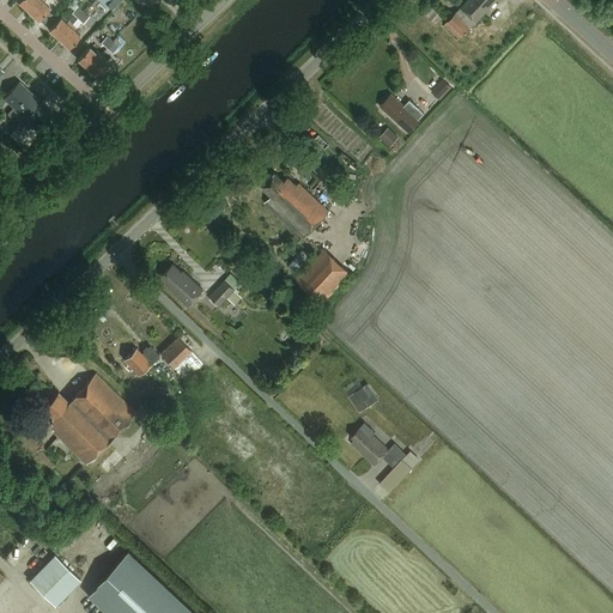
[(29,10),(37,0),(18,0),(18,1),(29,10)]
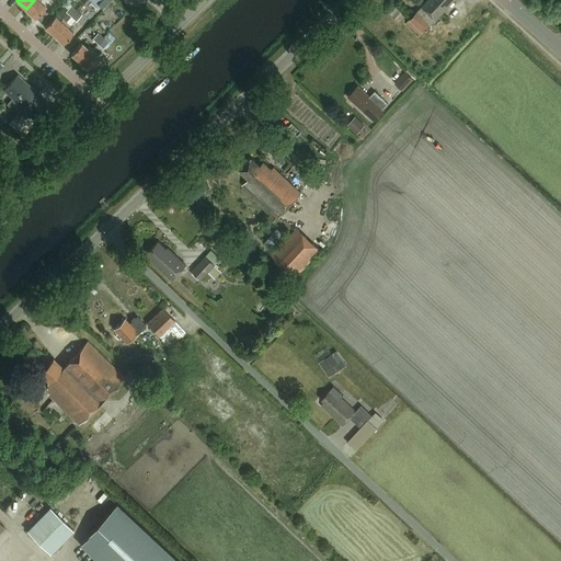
[(34,0),(26,9),(35,18),(45,7),(39,1),(41,0),(34,0)]
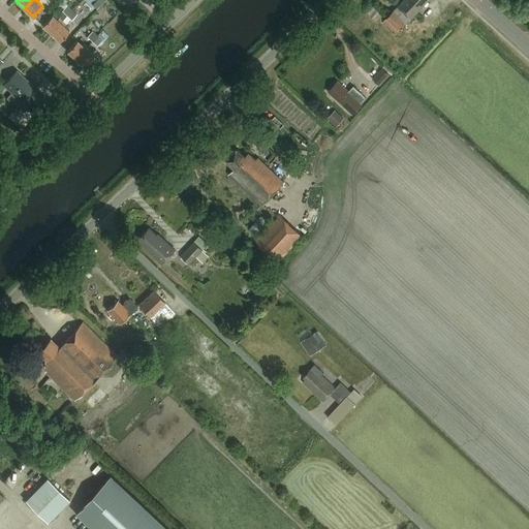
[(397,34),(427,0),(402,0),(383,21),(397,34)]
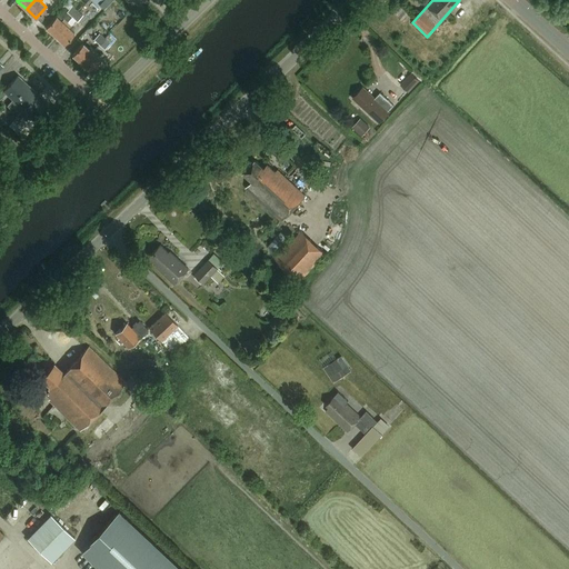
[(77,11),(71,6),(67,11),(72,17),(77,11)]
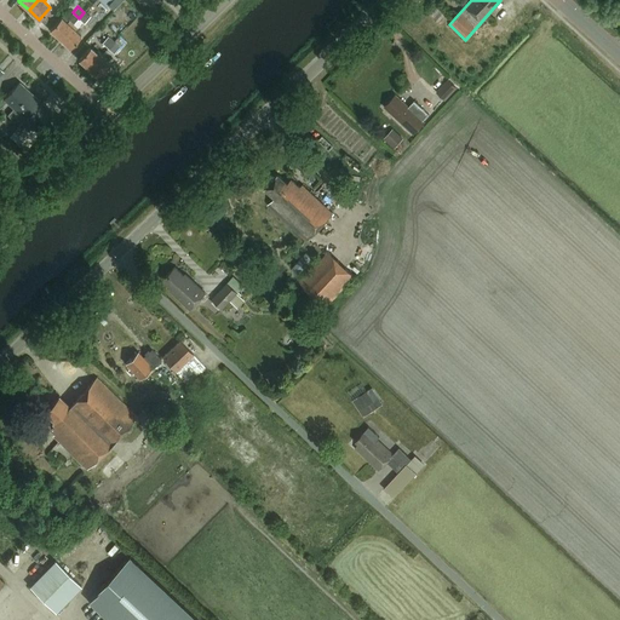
[(90,29),(97,21),(91,16),(95,12),(89,7),(84,12),(79,18),(73,24),(59,39),(69,49),(81,36),(75,30),(76,28),(78,28),(82,22),(90,29)]
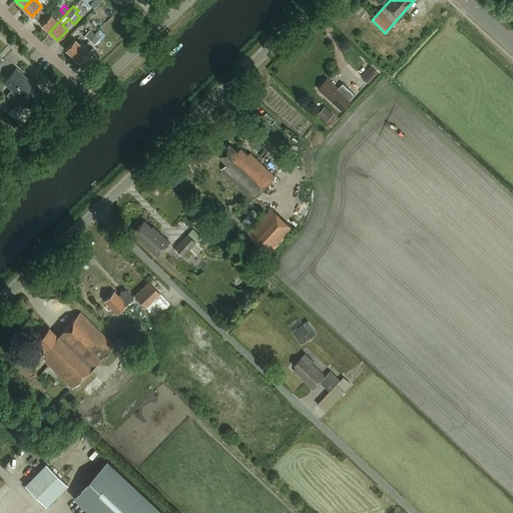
[(50,14),(41,25),(49,32),(60,20),(57,17),(55,19),(50,14)]
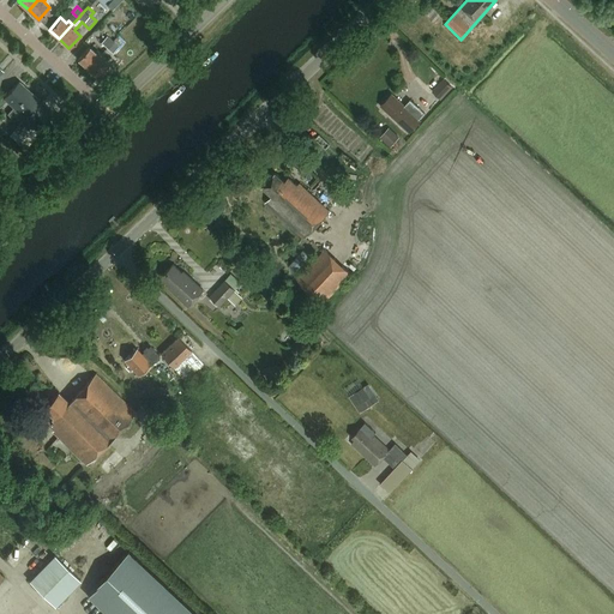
[(112,53),(124,40),(126,37),(121,32),(116,37),(110,32),(101,42),(112,53)]
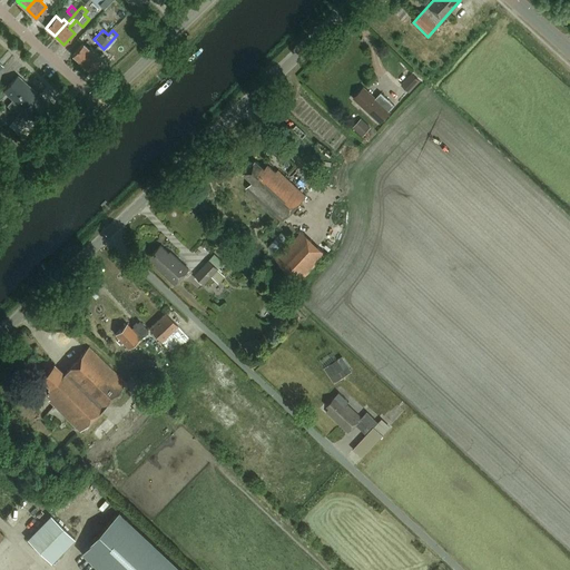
[(82,43),(72,56),(81,64),(94,50),(90,47),(88,49),(82,43)]
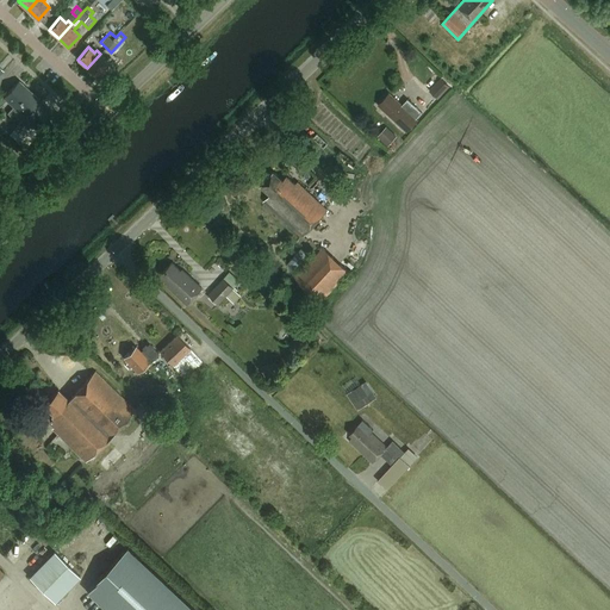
[(100,54),(87,68),(97,78),(109,64),(103,60),(105,57),(100,54)]
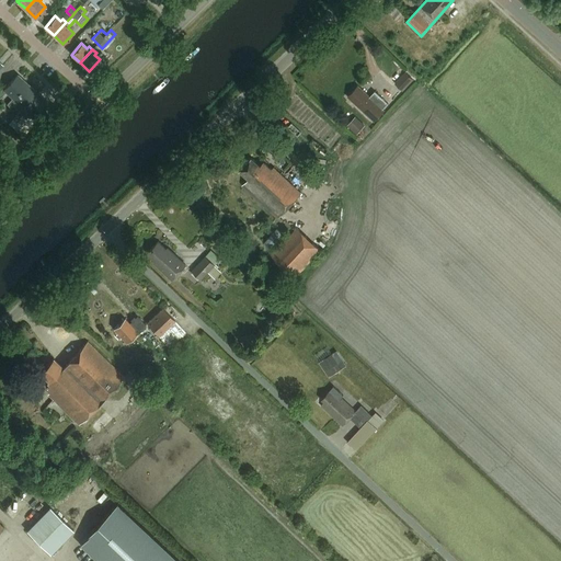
[(407,70),(395,81),(403,90),(414,79),(407,70)]
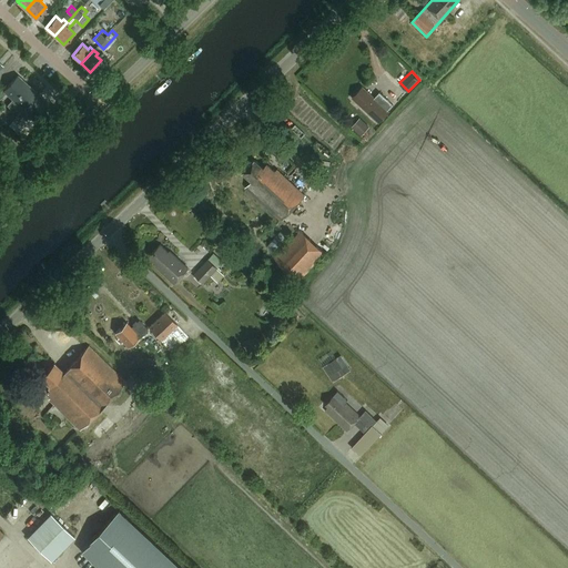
[(2,90),(0,91),(0,99),(7,105),(12,100),(13,101),(28,84),(18,75),(3,91),(2,90)]
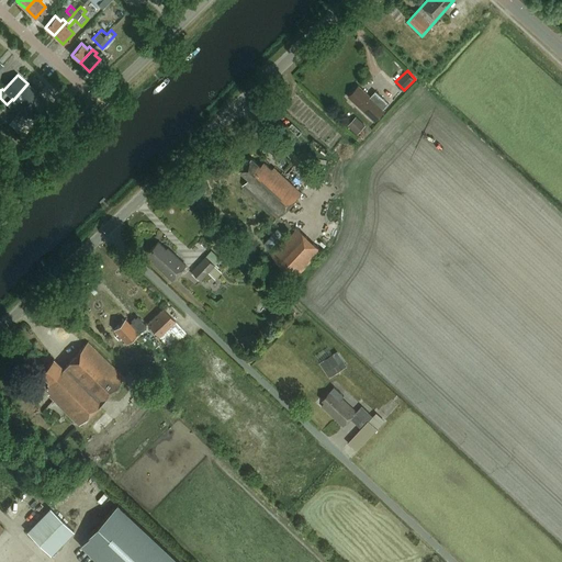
[(12,99),(7,104),(10,108),(15,101),(22,108),(23,109),(37,93),(27,83),(13,100),(12,99)]
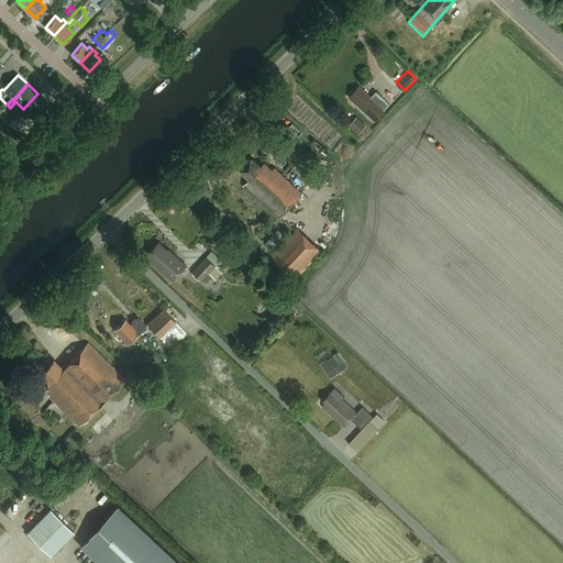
[(376,91),(371,97),(360,86),(349,97),(375,121),(385,110),(384,109),(389,103),(376,91)]
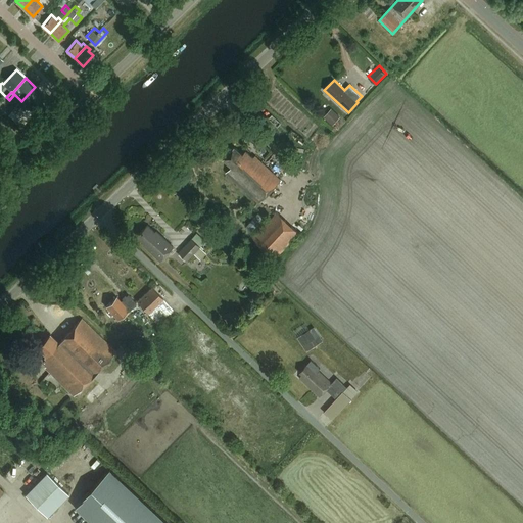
[(20,100),(15,106),(18,109),(24,103),(32,110),(45,96),(35,87),(21,101),(20,100)]
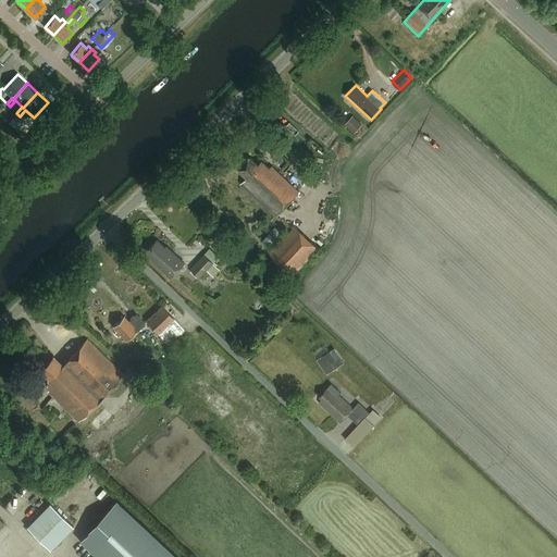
[(353,115),(345,124),(354,133),(362,124),(353,115)]
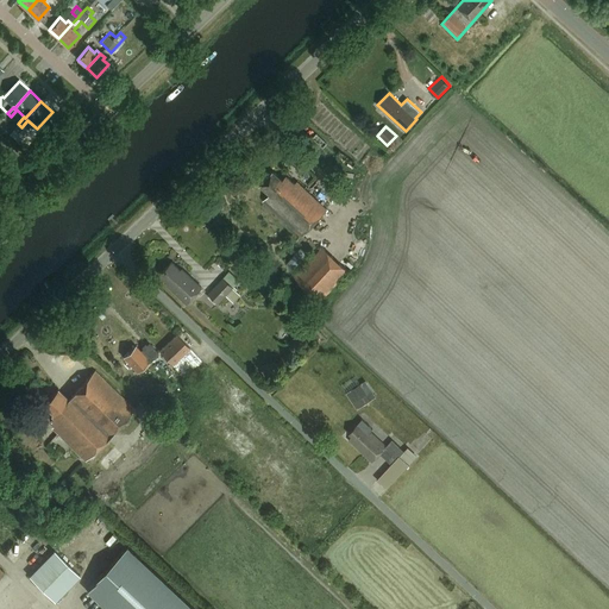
[(301,237),(327,209),(297,181),(295,184),(286,176),(282,180),(272,170),(259,184),(270,194),(263,201),(301,237)]
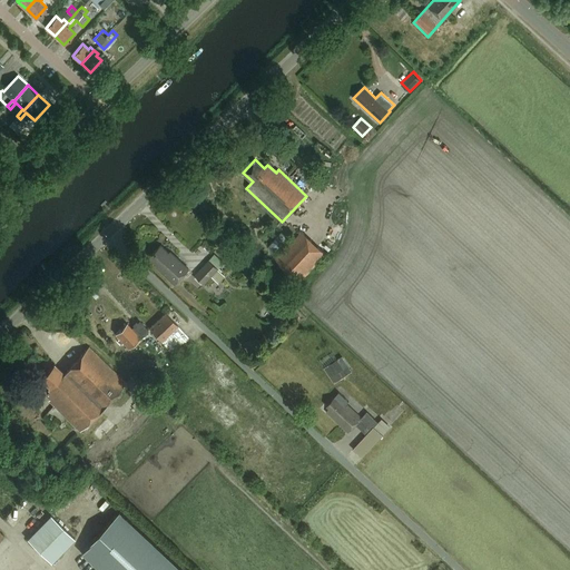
[(300,283),(326,254),(302,232),(275,259),(300,283)]
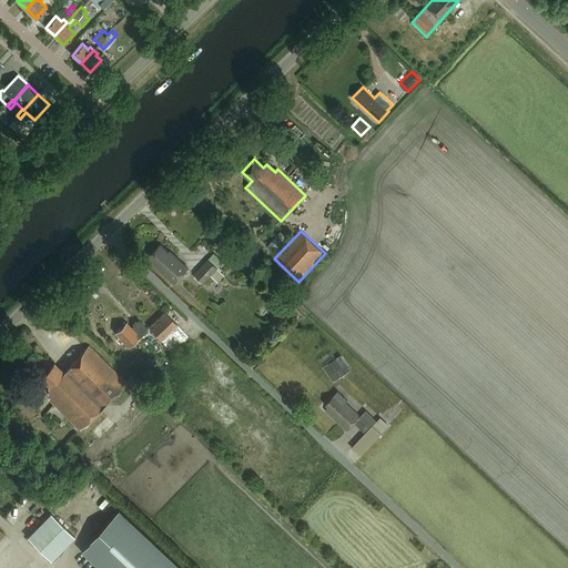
[(174,282),(188,267),(170,252),(169,253),(160,245),(149,256),(158,264),(156,265),(174,282)]
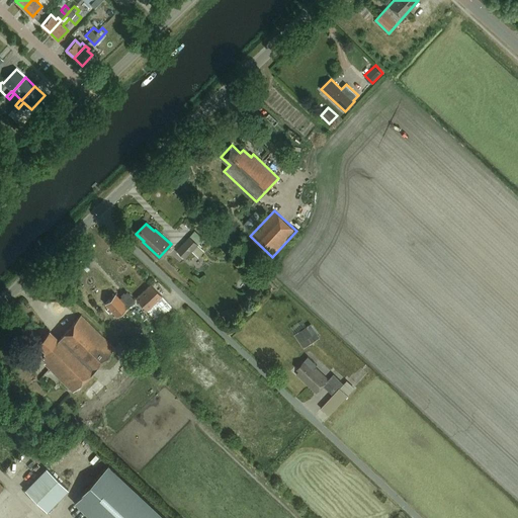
[(194,232),(176,252),(186,260),(192,253),(198,259),(204,252),(197,246),(203,240),(194,232)]
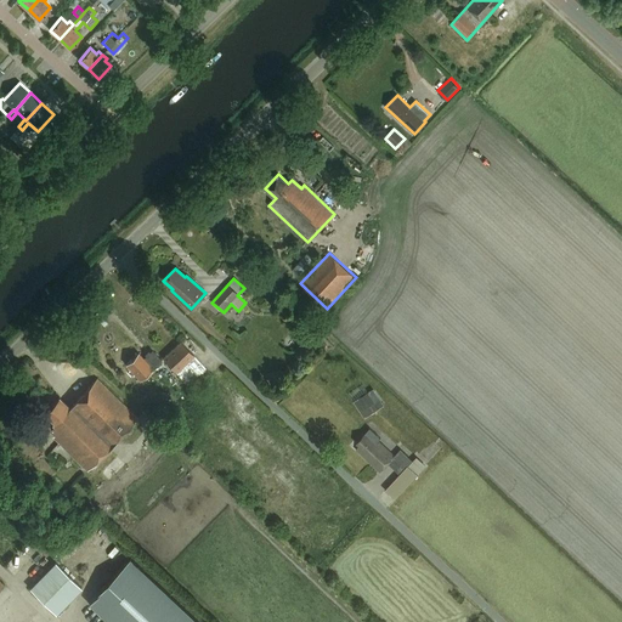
[(201,362),(192,354),(193,352),(182,340),(163,358),(174,369),(182,378),(201,362)]
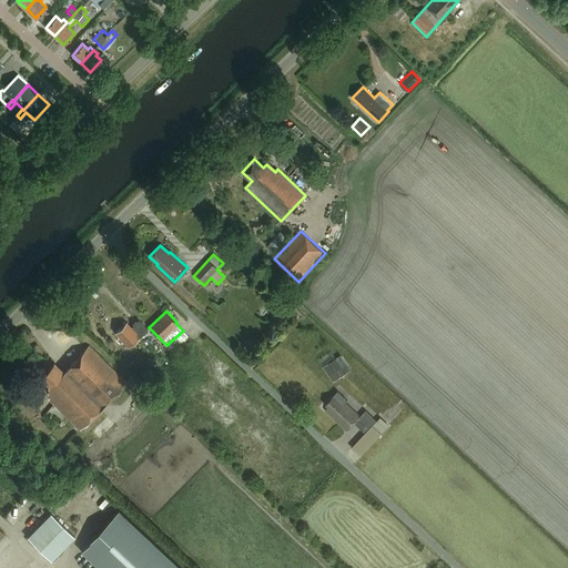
[(127,322),(114,333),(128,347),(141,335),(148,330),(139,321),(131,327),(127,322)]
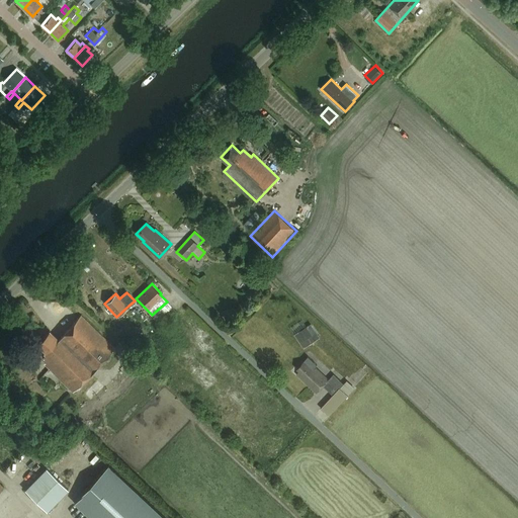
[(73,392),(114,348),(80,316),(58,339),(49,331),(31,349),(46,362),(45,363),(73,392)]
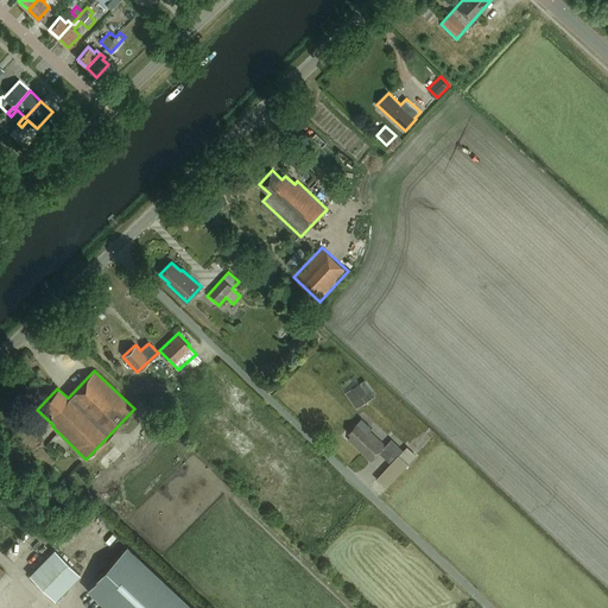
[(365,379),(346,393),(356,409),(377,396),(365,379)]
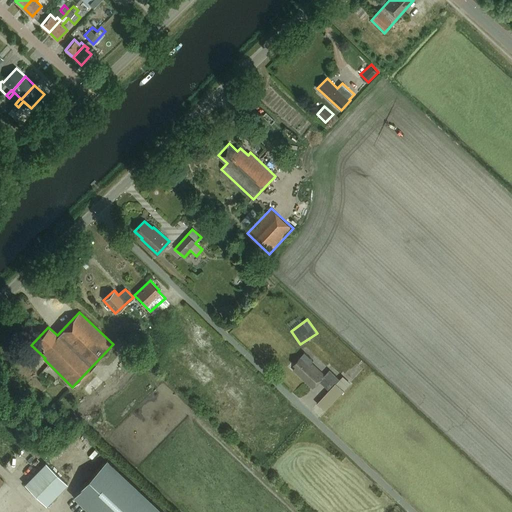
[(325,411),(343,391),(351,383),(343,376),(340,379),(329,370),(324,375),(311,363),(313,361),(304,353),(294,364),(296,367),(293,370),(313,388),(319,382),(329,391),(317,404),(325,411)]
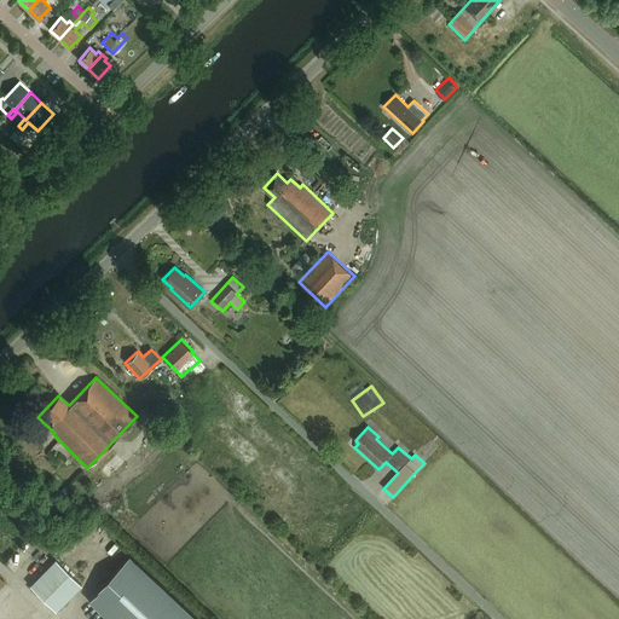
[(197,618),(131,555),(88,600),(108,618),(197,618)]
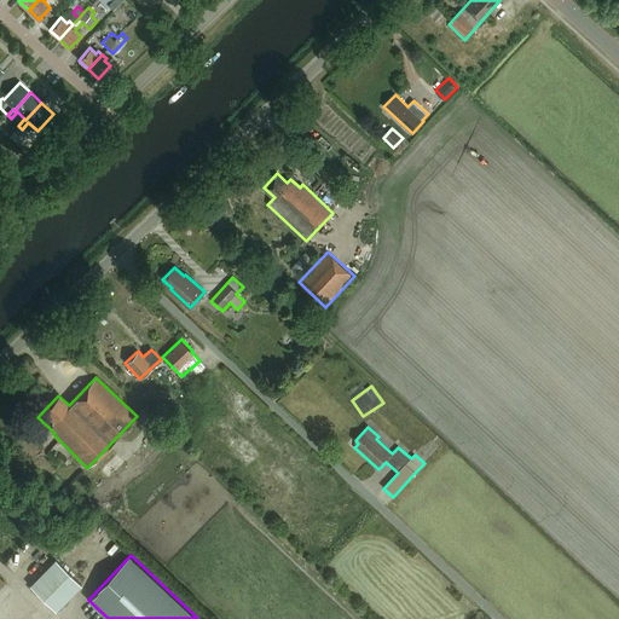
[(53,560),(29,585),(56,612),(80,585),(53,560)]
